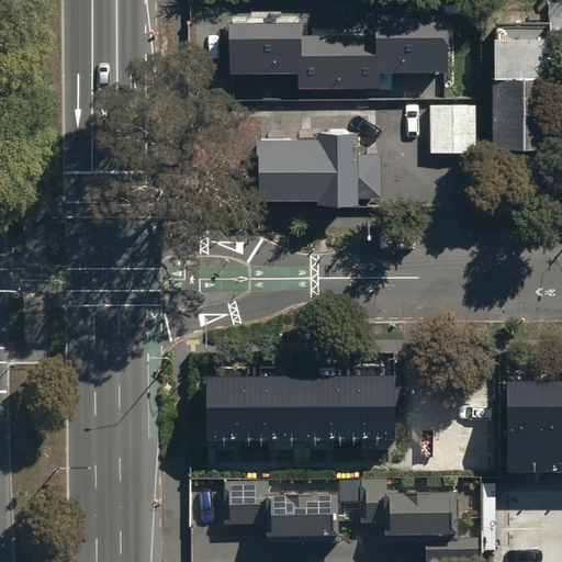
[(255,12),(235,12),(235,31),(234,31),(234,76),(301,76),(301,88),(396,88),(396,74),(452,74),(452,26),(314,26),(314,36),(312,36),(312,14),(284,14),(284,10),(255,10),(255,12)]
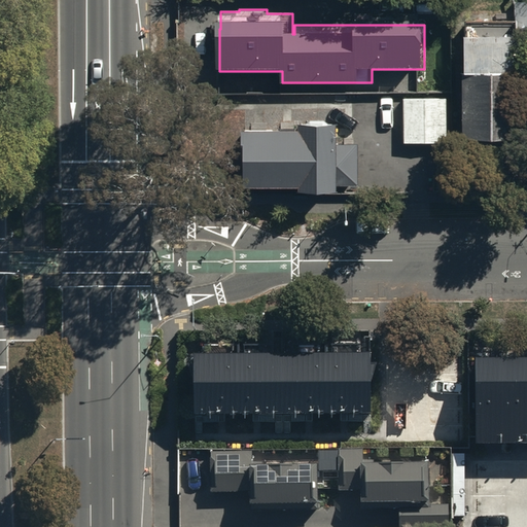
[(459,29),(459,75),(512,76),(512,29),(459,29)]
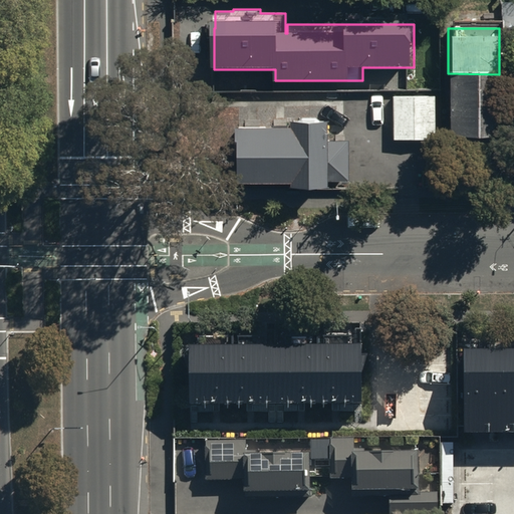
[(452,79),(453,137),(503,136),(502,78),(452,79)]
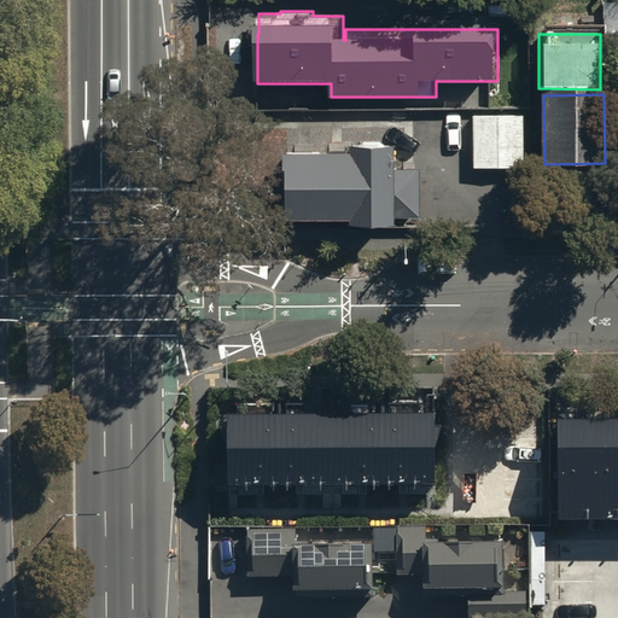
[(525,116),(472,117),(473,168),(526,167),(525,116)]
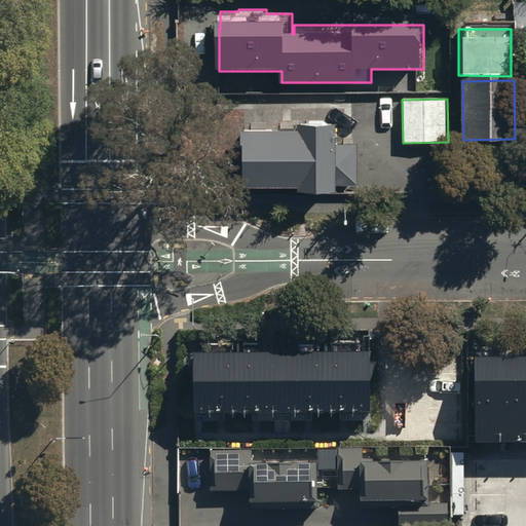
[(246,130),(246,183),(303,184),(303,190),(337,191),(338,125),(301,125),(301,132),(246,130)]
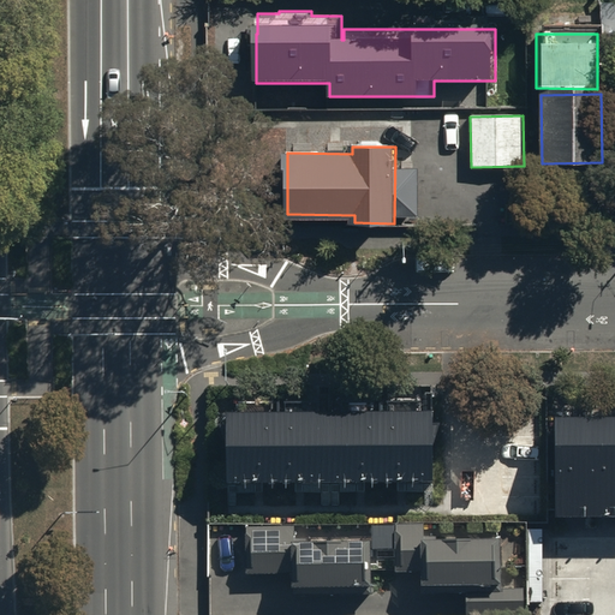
[(614,421),(557,422),(557,514),(614,513),(614,421)]
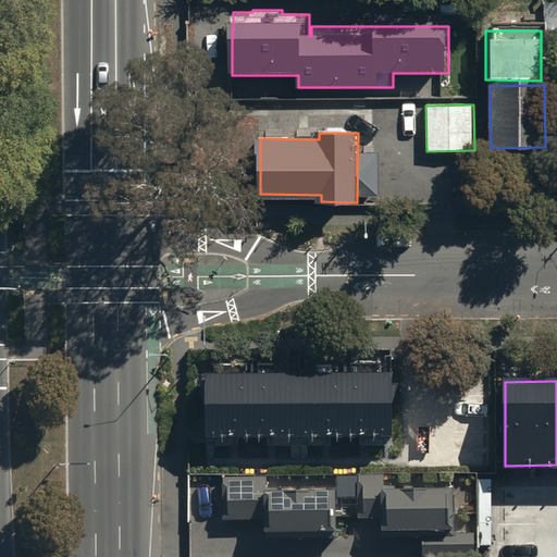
[(393,443),(393,384),(213,385),(213,444),(393,443)]
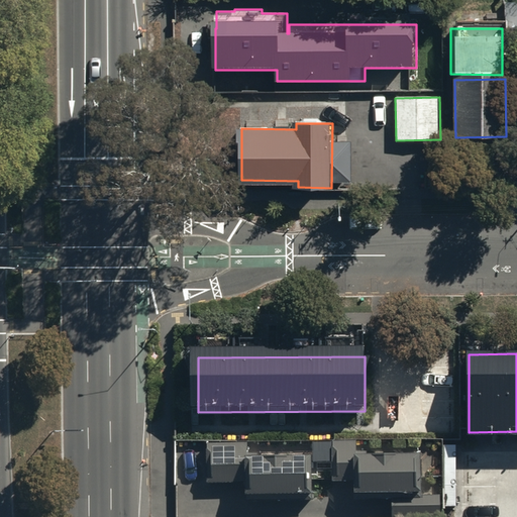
[(419,497),(419,456),(355,456),(355,443),(337,444),(337,484),(356,484),(356,498),(419,497)]
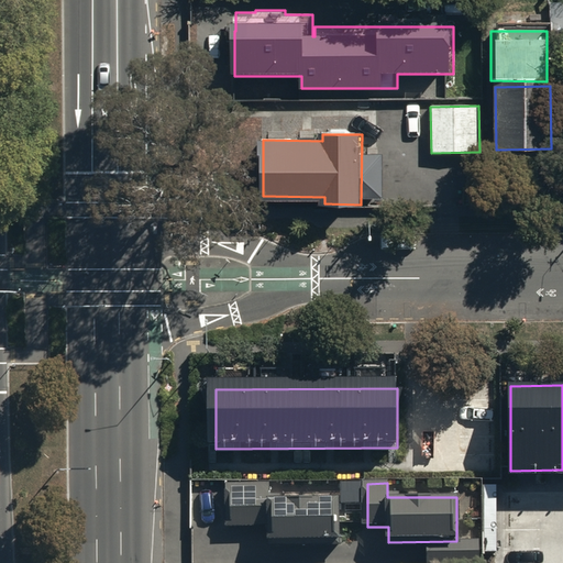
[(267,492),(224,493),(225,536),(265,534),(265,550),(332,549),(332,503),(267,504),(267,492)]
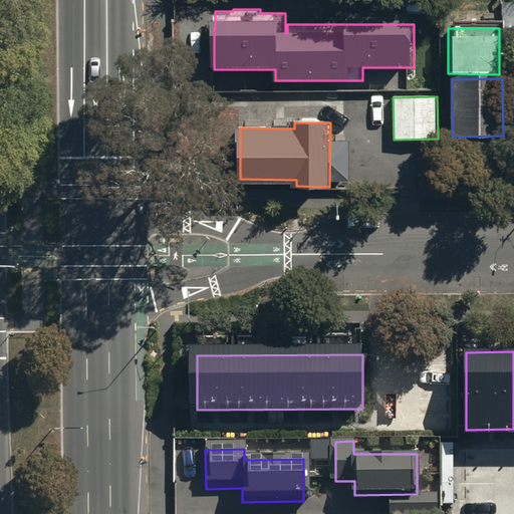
[(388,513),(438,513),(438,497),(388,497),(388,513)]
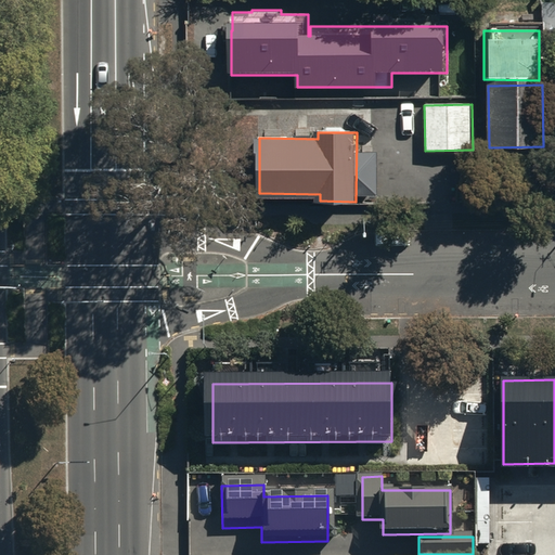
All buildings are outlined.
